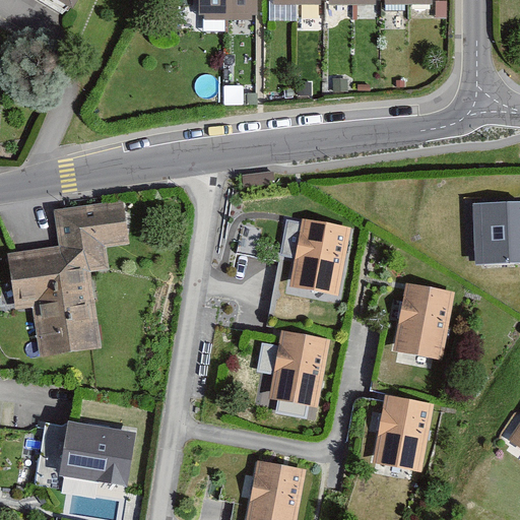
[(209,0),(209,24),(238,25),(238,0),(209,0)]
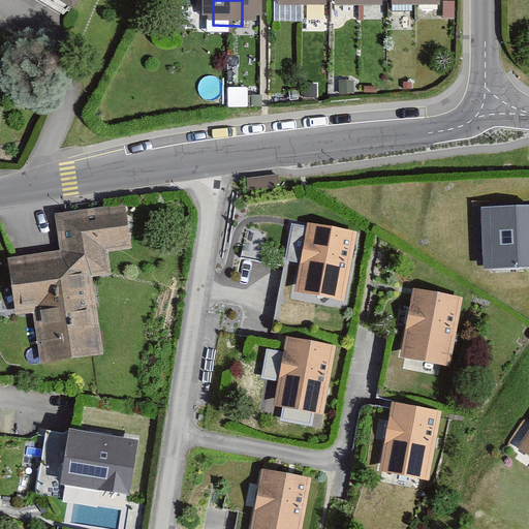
[(243,0),(242,26),(271,27),(272,0),(243,0)]
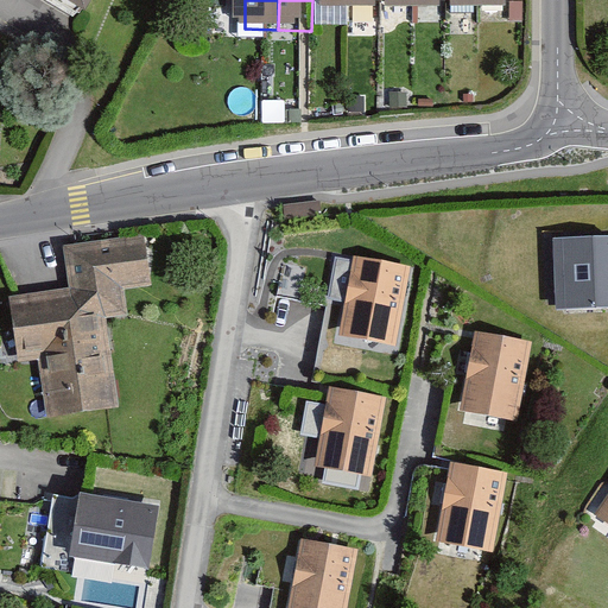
[(348,0),(312,0),(314,14),(348,16),(348,0)]
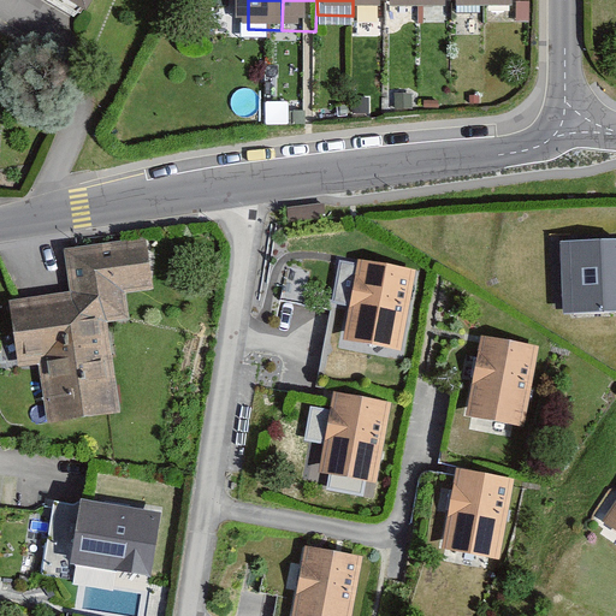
[(388,0),(353,0),(353,16),(388,16),(388,0)]
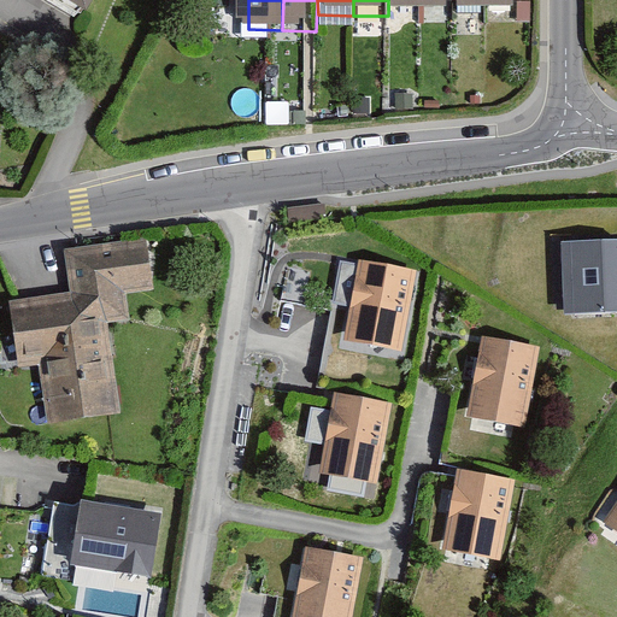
[(418,17),(418,0),(388,0),(388,16),(418,17)]
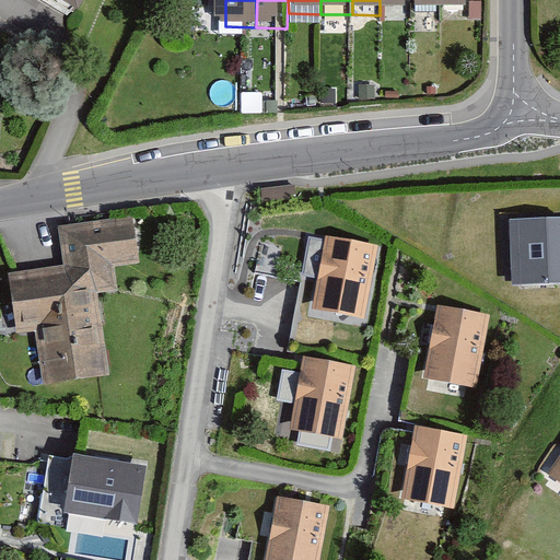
[(410,0),(380,0),(380,15),(410,15),(410,0)]
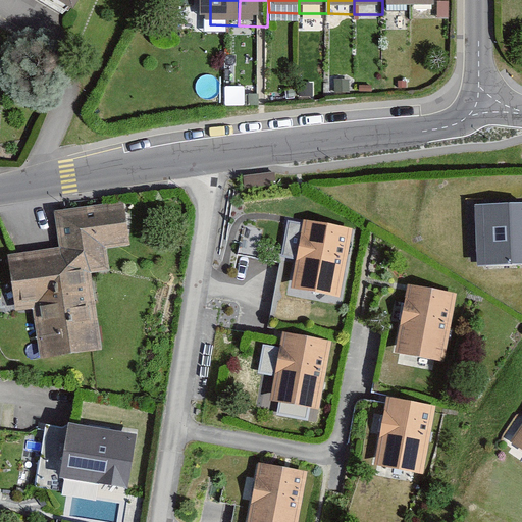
[(412,0),(382,0),(382,14),(412,15),(412,0)]
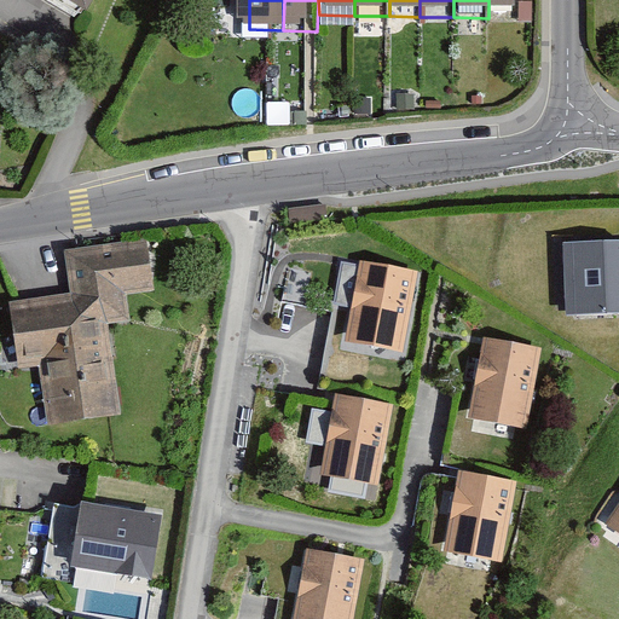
[(525,0),(489,0),(489,18),(526,19),(525,0)]
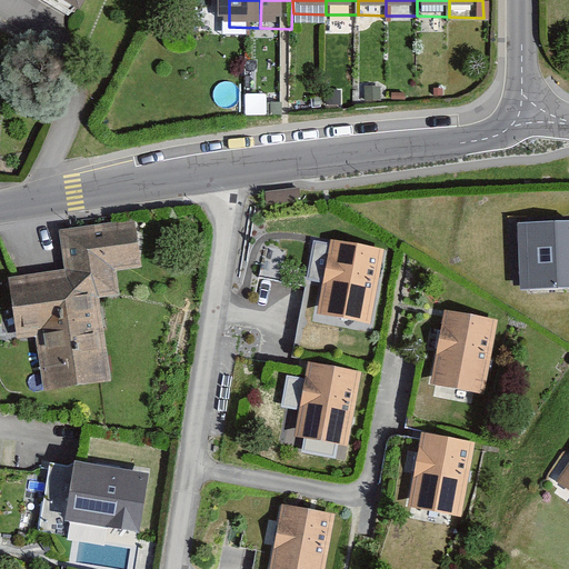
[(568,219),(518,222),(521,288),(568,285),(568,219)]
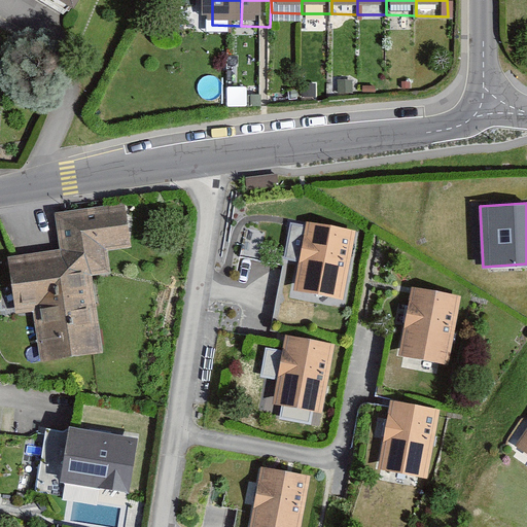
[(67,251),(18,257),(25,314),(42,312),(48,359),(103,353),(94,273),(108,271),(105,249),(132,246),(127,207),(62,214),(67,251)]
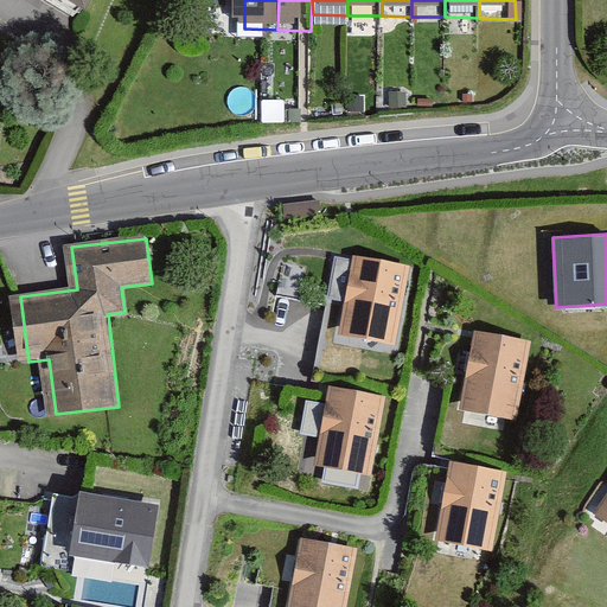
[(353,255),(339,333),(398,344),(413,266),(353,255)]
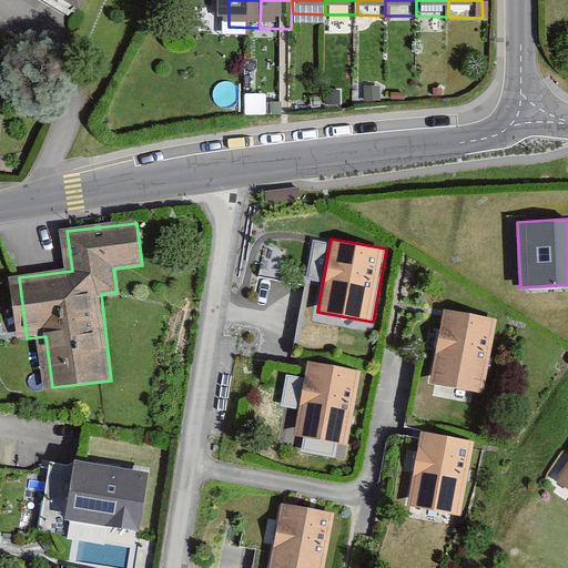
[(449,310),(436,381),(484,388),(496,318),(449,310)]
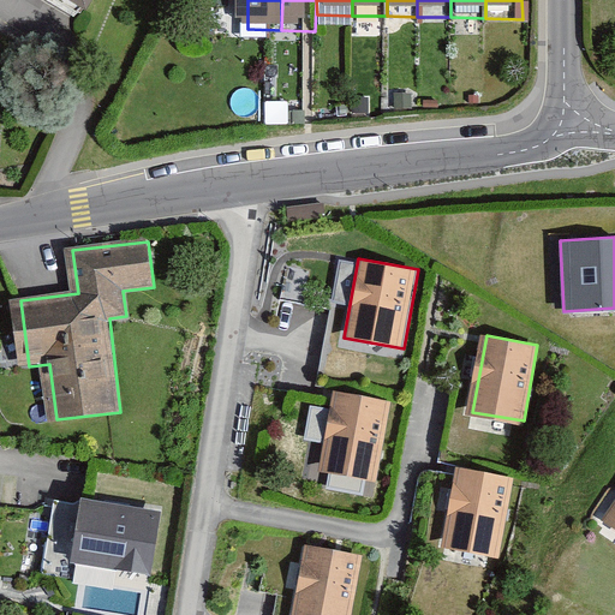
[(341,392),(327,469),(382,476),(396,402),(341,392)]
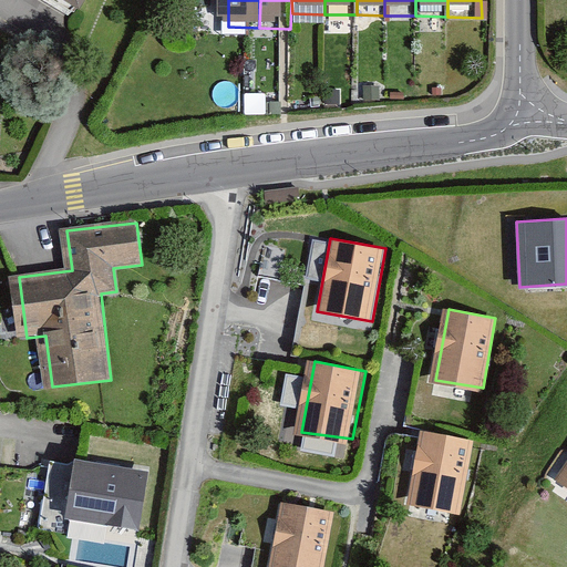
[(424,431),(410,501),(461,511),(474,441),(424,431)]
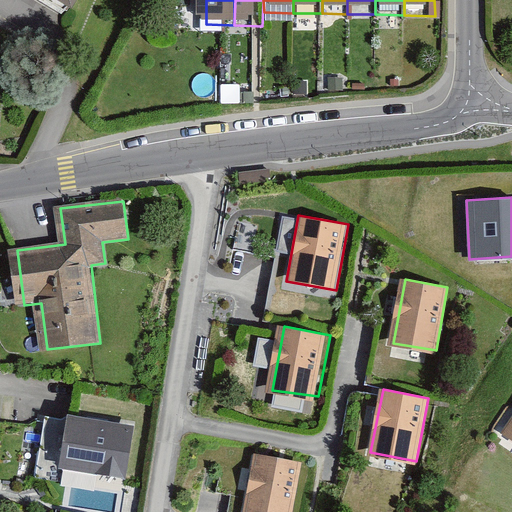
[(511,412),(498,434),(511,442),(511,412)]
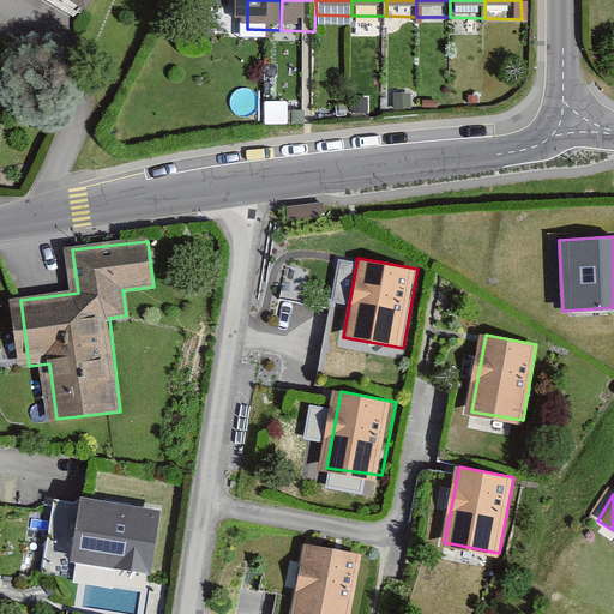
[(80,495),(70,561),(151,575),(162,510),(80,495)]
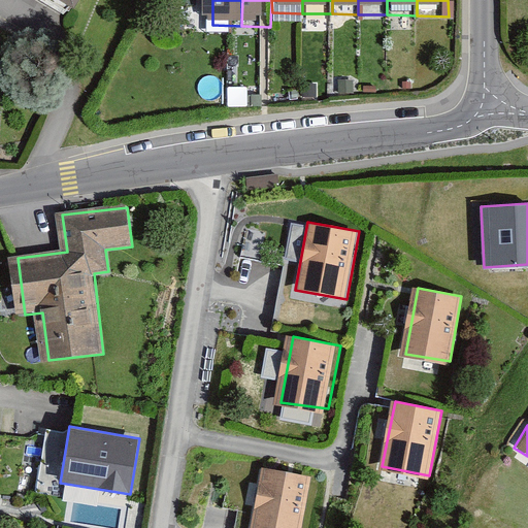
[(268,467),(258,527),(304,527),(314,474),(268,467)]
